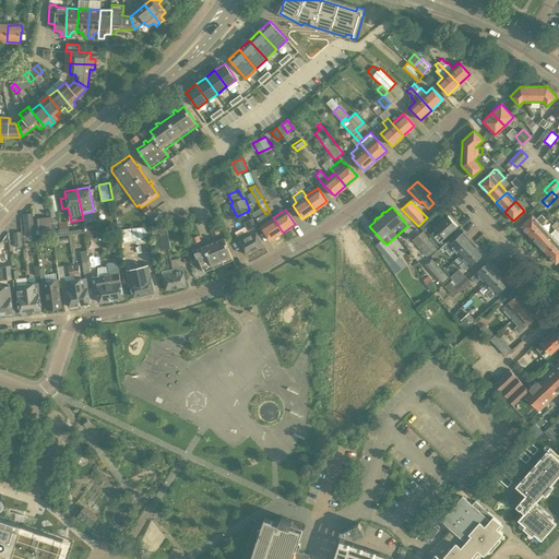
[(265,214),(264,212),(256,217),(261,226),(260,226),(270,240),(283,233),(273,217),(269,212),(265,214)]
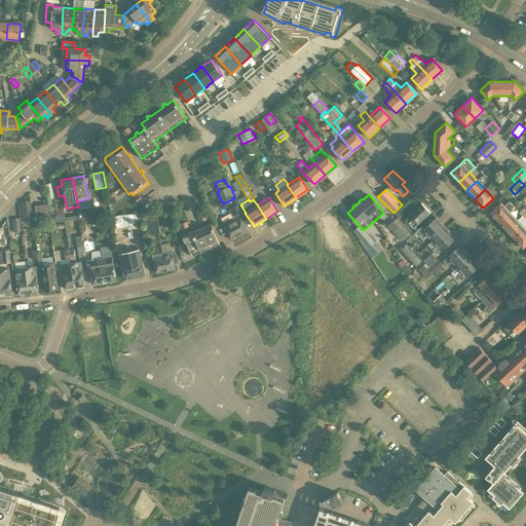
[(490,213),(498,221),(510,211),(514,207),(509,201),(504,205),(501,202),(490,213)]
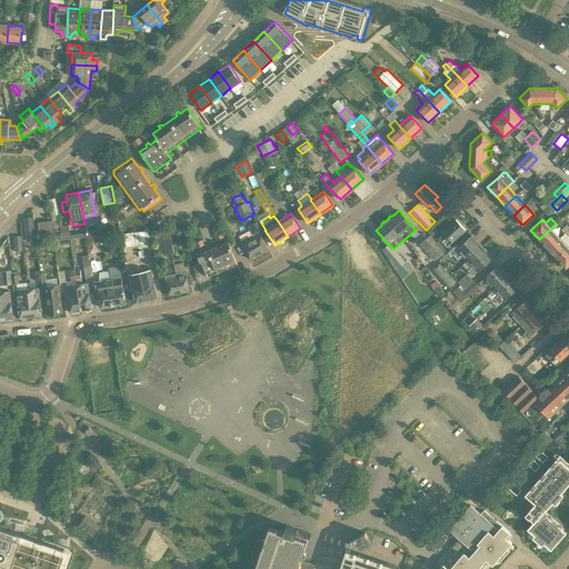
[(70,238),(70,233),(69,225),(60,226),(59,219),(51,220),(55,241),(63,239),(70,238)]
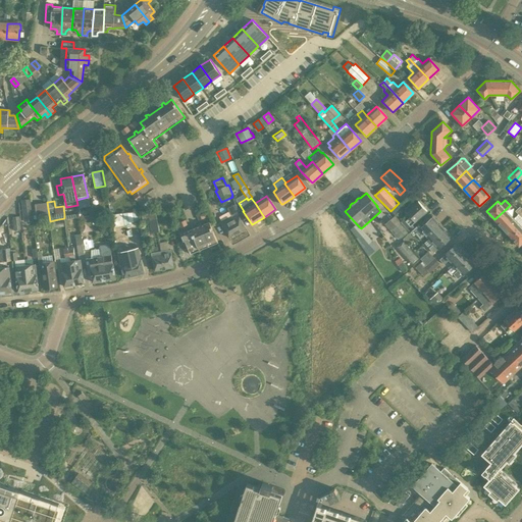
[(401,222),(410,232),(414,229),(411,226),(427,211),(418,201),(407,212),(411,217),(407,221),(405,219),(401,222)]
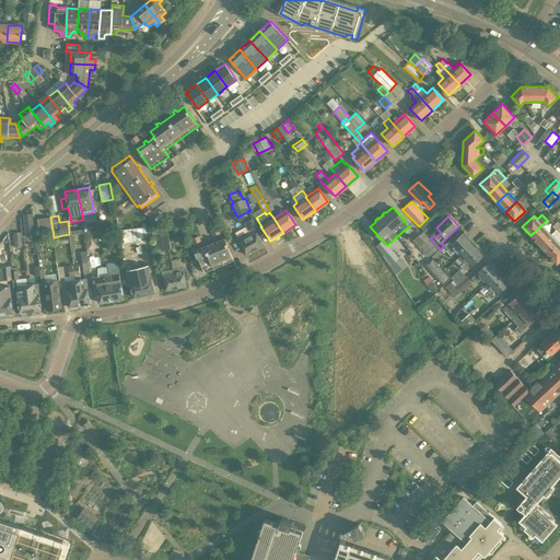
[(253,219),(243,223),(248,232),(236,238),(245,255),(264,245),(255,230),(256,229),(253,219)]
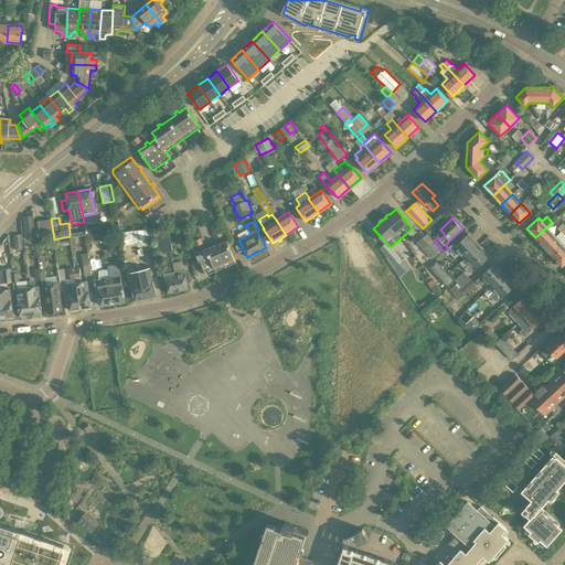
[(84,230),(70,232),(70,236),(100,233),(99,222),(94,223),(94,225),(84,226),(84,230)]
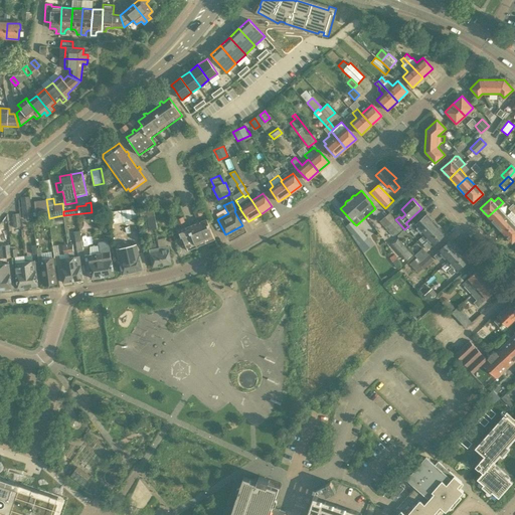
[(499,206),(488,216),(496,225),(507,215),(499,206)]
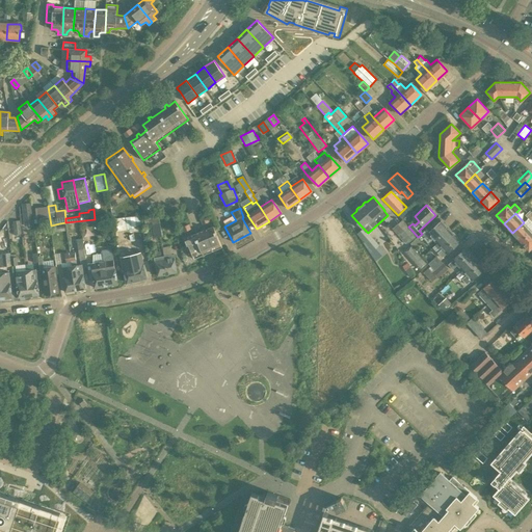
[(31,214),(24,215),(25,227),(33,225),(31,214)]
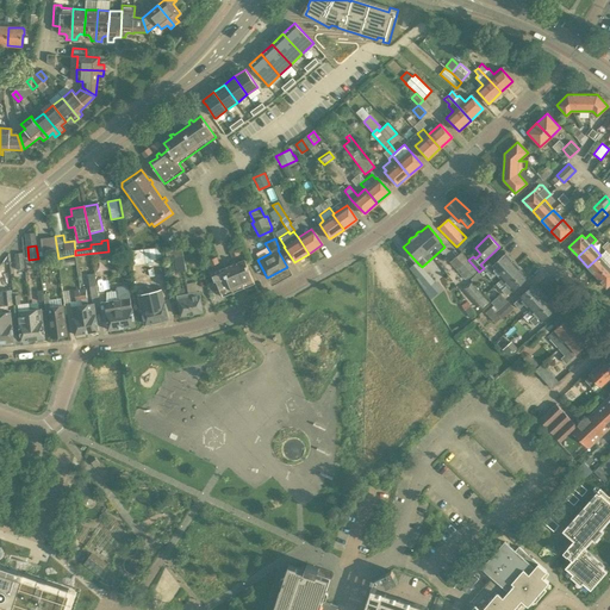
[(162,250),(161,247),(145,249),(148,260),(162,257),(162,250)]
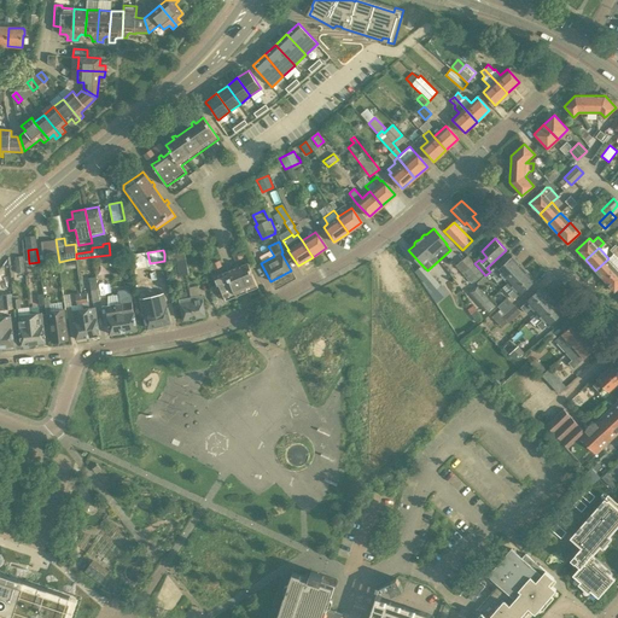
[(186,255),(185,250),(175,251),(180,275),(188,274),(186,255)]
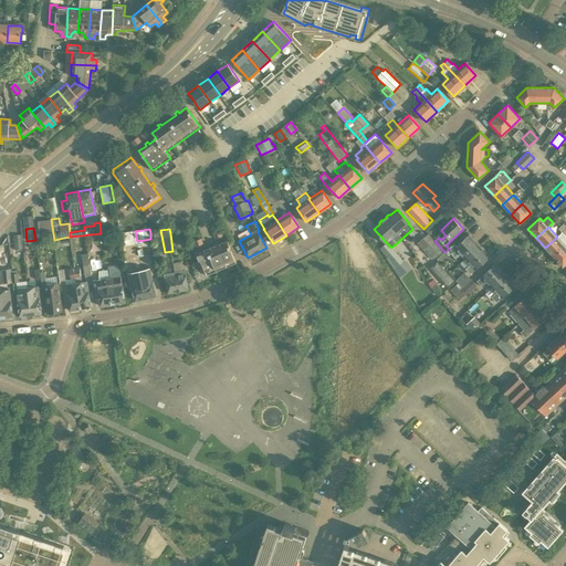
[(554,257),(565,245),(565,244),(565,237),(565,236),(562,232),(557,237),(545,248),(554,257)]
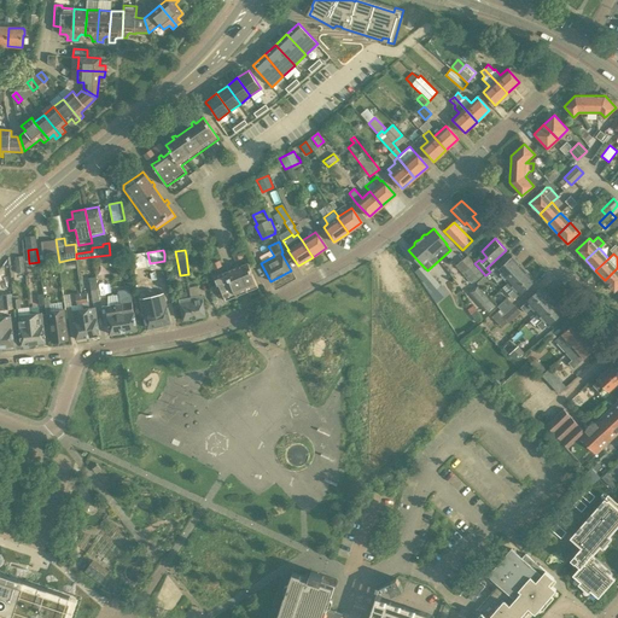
[(25,272),(23,256),(15,257),(17,273),(25,272)]
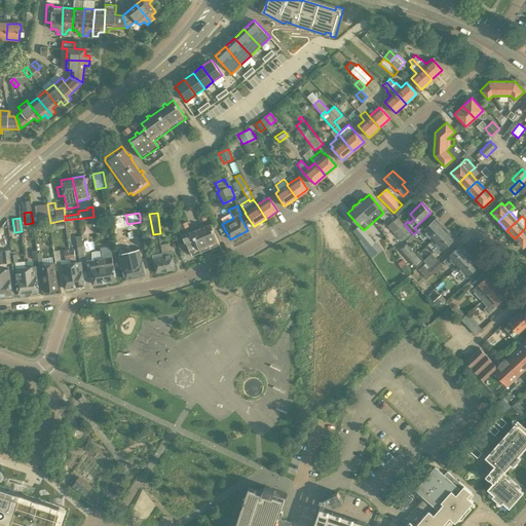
[(423,239),(428,235),(433,240),(445,229),(445,228),(445,226),(443,224),(441,224),(436,219),(425,229),(422,226),(417,231),(413,234),(406,241),(409,245),(419,235),(423,239)]
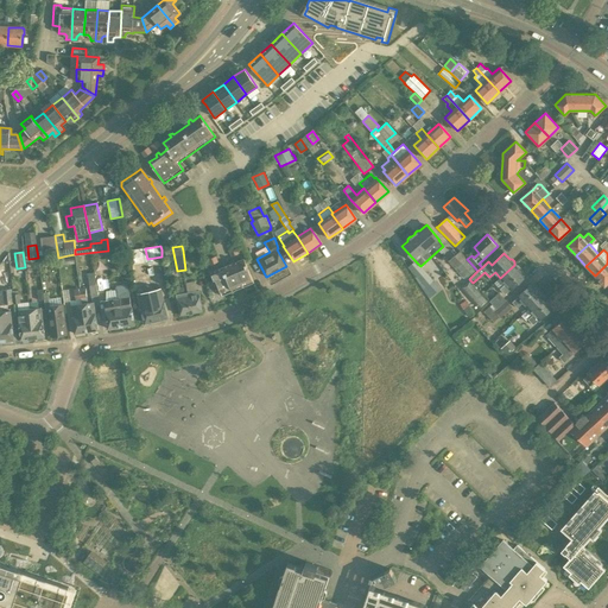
[(214,280),(221,297),(233,291),(238,290),(244,287),(254,283),(244,259),(234,263),(233,260),(230,261),(230,264),(228,265),(213,271),(211,270),(209,271),(213,280),(214,280)]
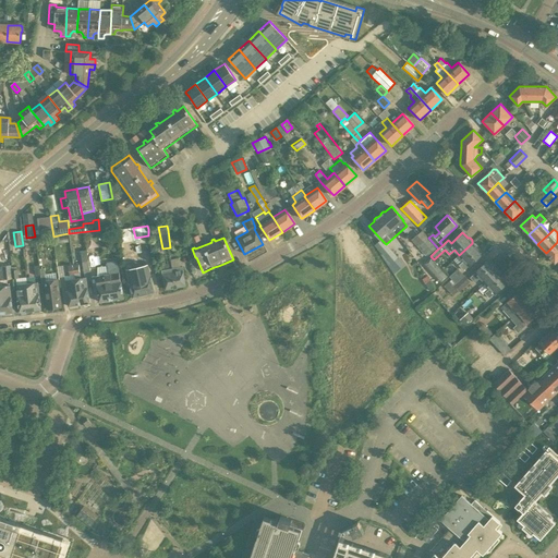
[(429,255),(436,249),(427,239),(417,247),(426,256),(428,254),(429,255)]
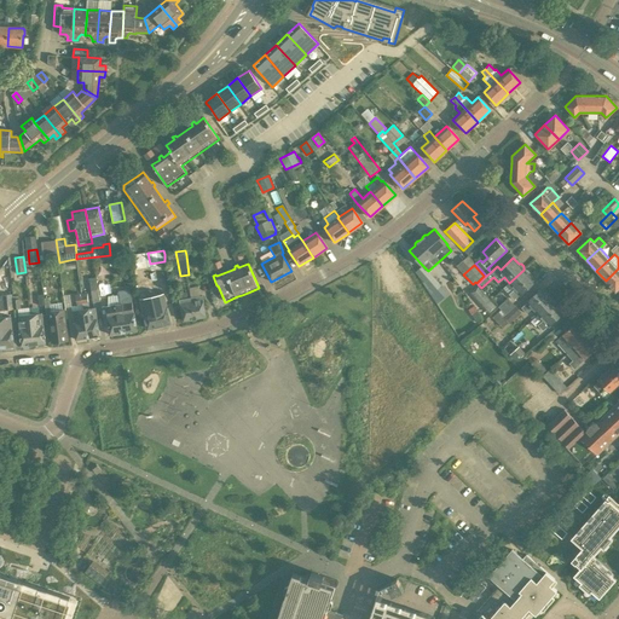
[(618,288),(618,268),(606,281),(615,291),(618,288)]
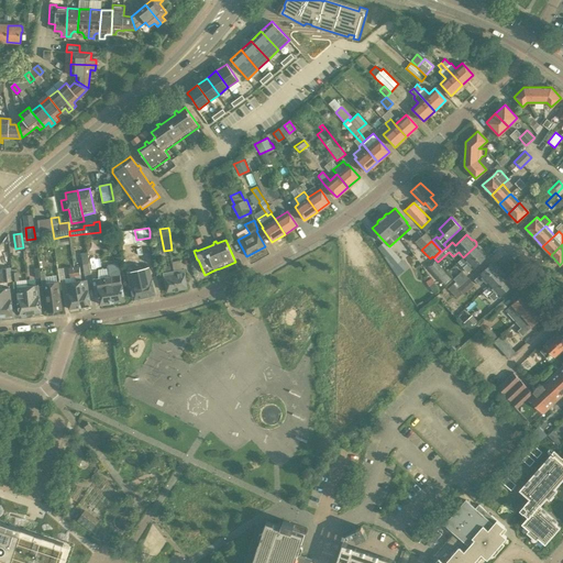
[(476,245),(463,257),(468,263),(463,267),(467,273),(473,267),(473,268),(486,255),(482,251),(482,249),(479,246),(478,246),(476,245)]
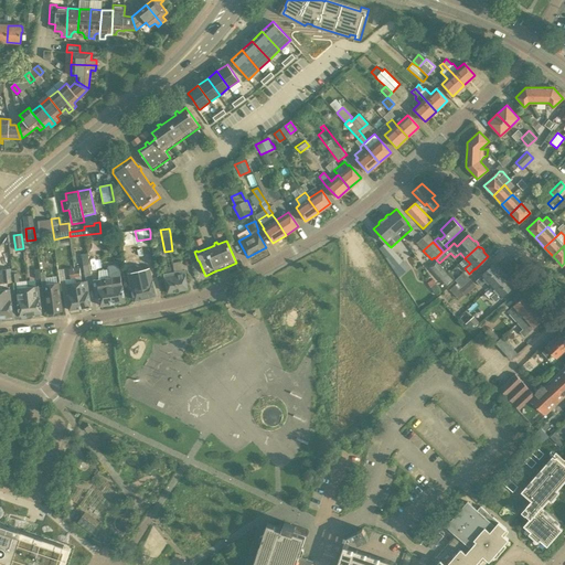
[(87,248),(87,253),(89,265),(92,275),(97,275),(98,279),(97,279),(98,289),(97,289),(100,306),(125,301),(123,286),(121,286),(120,276),(119,263),(107,265),(108,269),(102,270),(100,259),(95,260),(95,255),(91,256),(91,248),(87,248)]
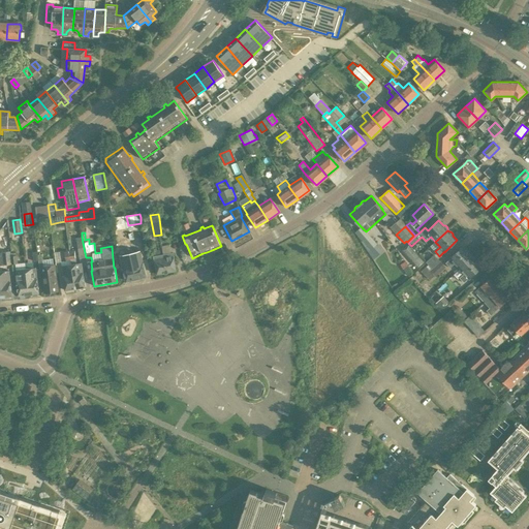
[(368,252),(376,244),(369,235),(361,242),(368,252)]
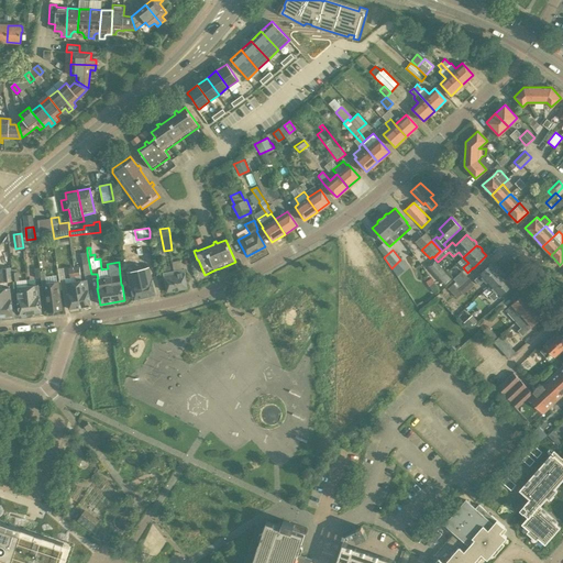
[(485,280),(489,286),(503,273),(493,262),(479,274),(479,275),(474,280),(478,286),(485,280)]
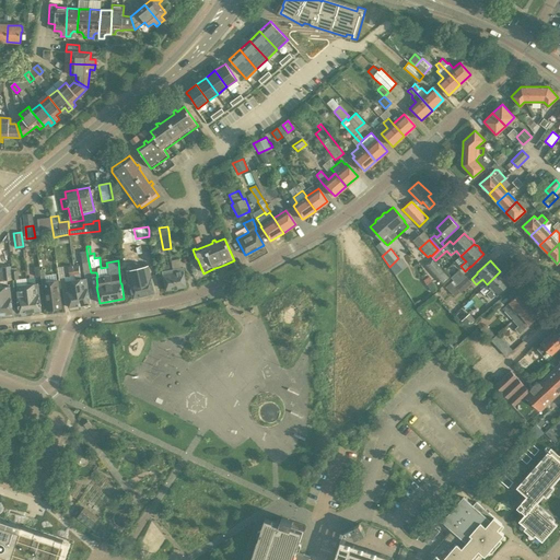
[(186,287),(183,268),(170,270),(168,264),(162,265),(163,271),(165,290),(186,287)]
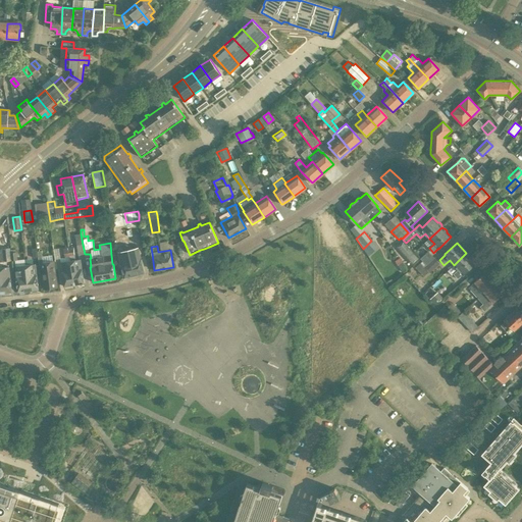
[(0,249),(0,280),(2,294),(12,293),(10,278),(9,267),(4,268),(4,261),(11,261),(11,260),(10,252),(9,247),(3,248),(3,249),(0,249)]
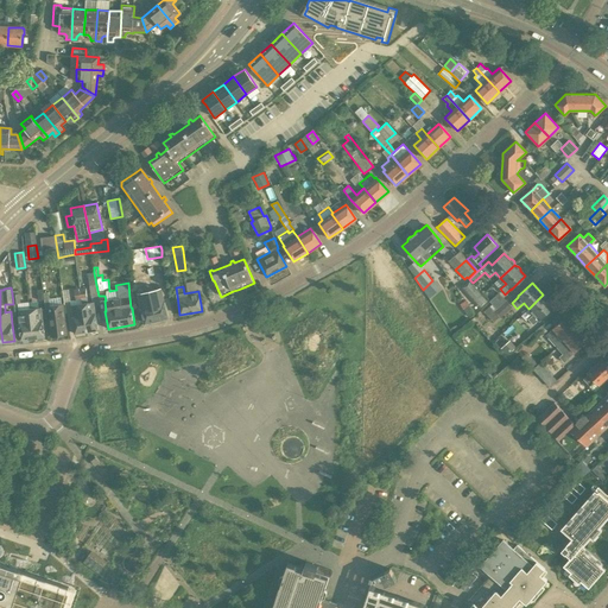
[(75,334),(86,331),(82,304),(81,298),(80,287),(74,287),(76,304),(71,305),(73,317),(75,334)]
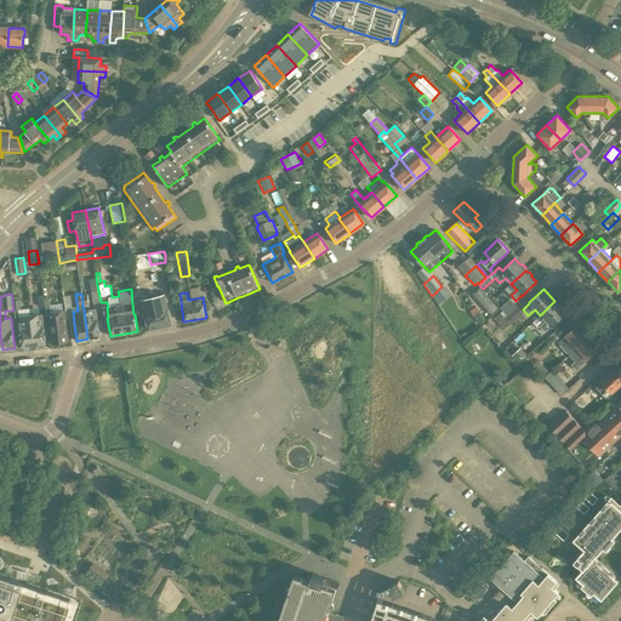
[(148,330),(171,324),(164,295),(141,300),(143,309),(148,330)]
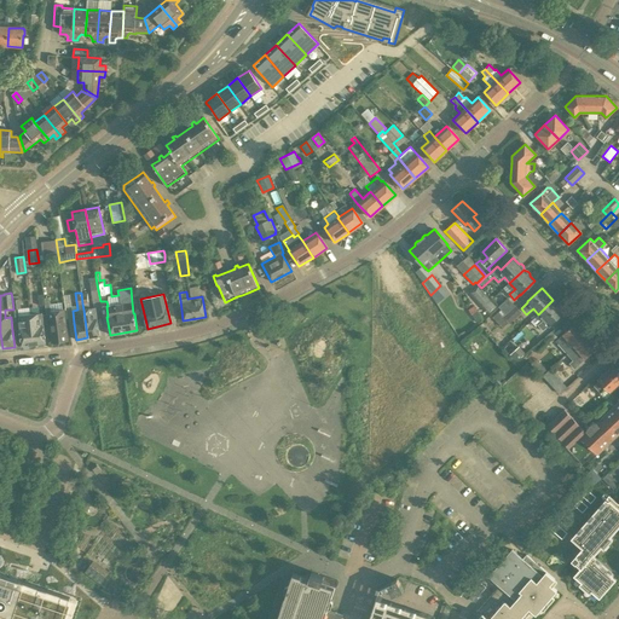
[(67,341),(63,310),(51,312),(50,304),(50,298),(45,298),(46,312),(48,312),(53,342),(67,341)]
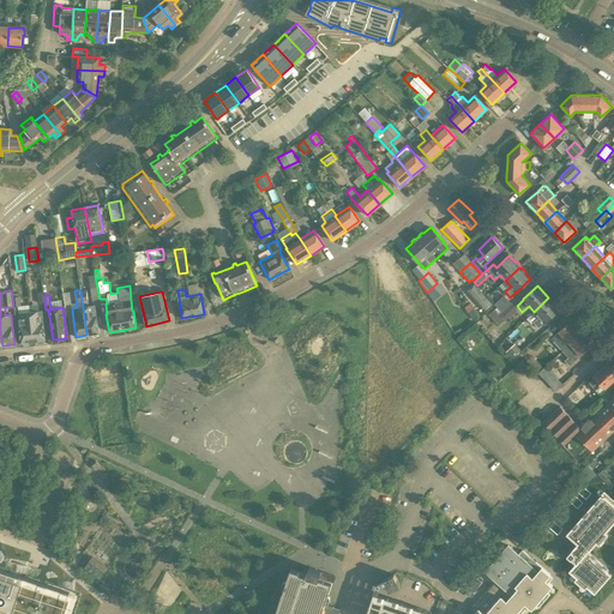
[(511,304),(504,295),(494,305),(501,313),(511,304)]
